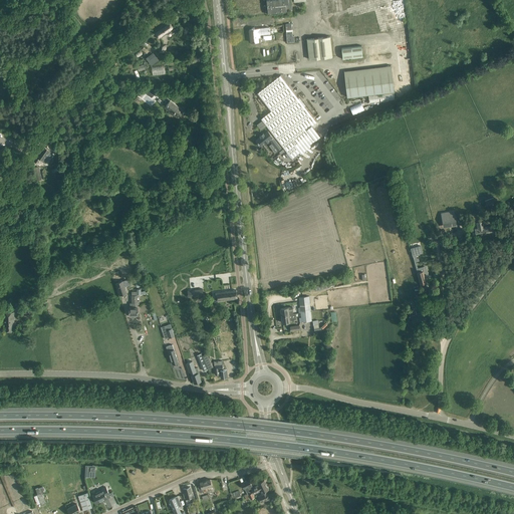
[(292,10),(291,0),(263,0),(264,6),(270,5),(270,7),(264,7),(265,14),(292,10)]
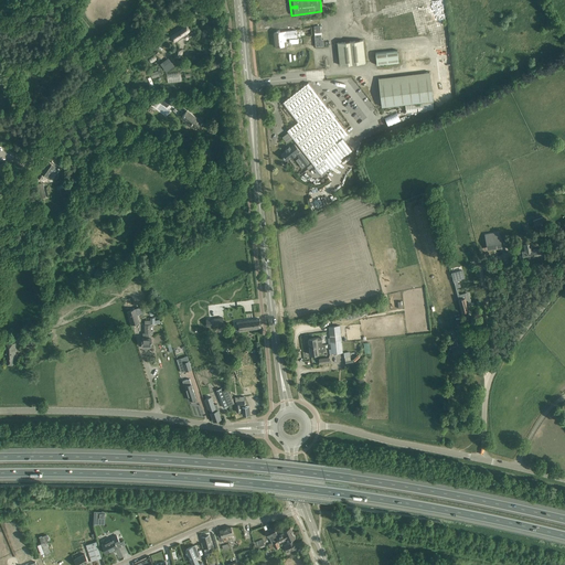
[(191,32),(185,23),(169,35),(174,43),(191,32)]
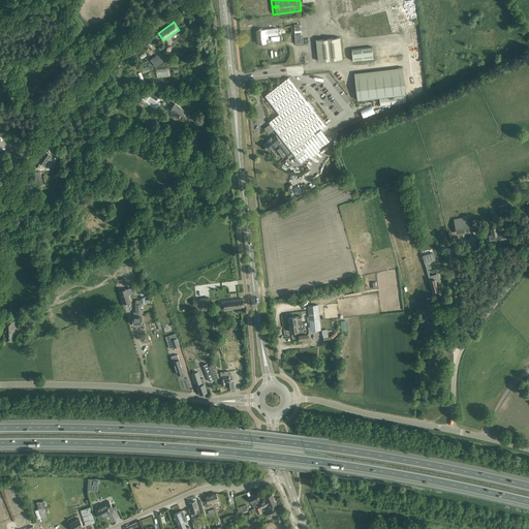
[(278,28),(257,30),(258,43),(267,42),(266,35),(278,34),(278,28)]
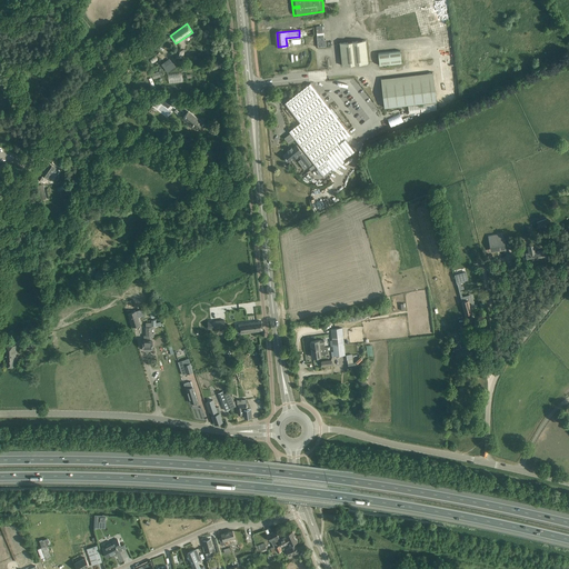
[(317,35),(318,47),(327,47),(326,40),(325,40),(323,35),(317,35)]
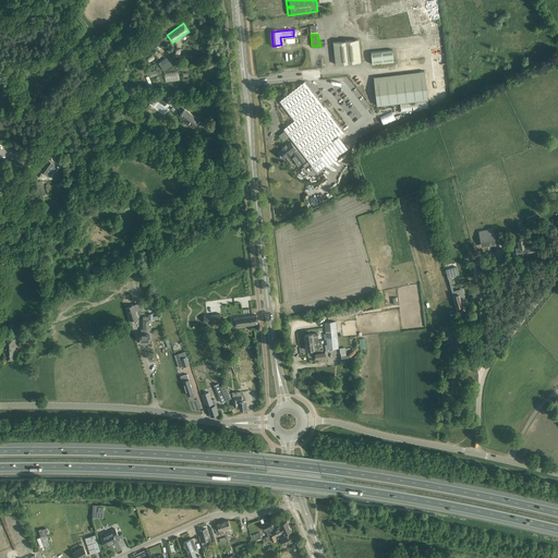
[(361,61),(359,39),(334,41),(336,64),(361,61)]
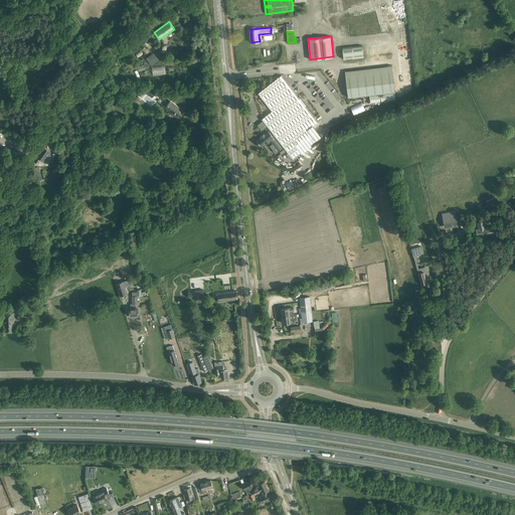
[(166,44),(160,44),(159,52),(159,53),(166,54),(167,45),(166,45),(166,44)]
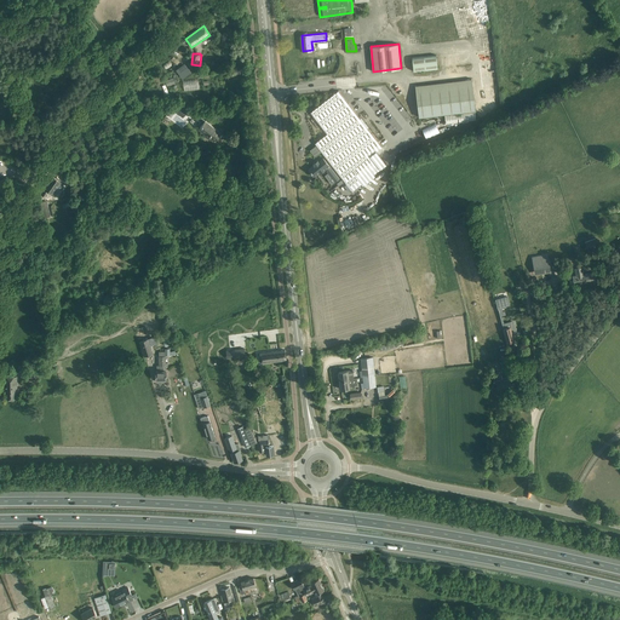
[(412,58),(413,72),(437,69),(436,56),(412,58)]
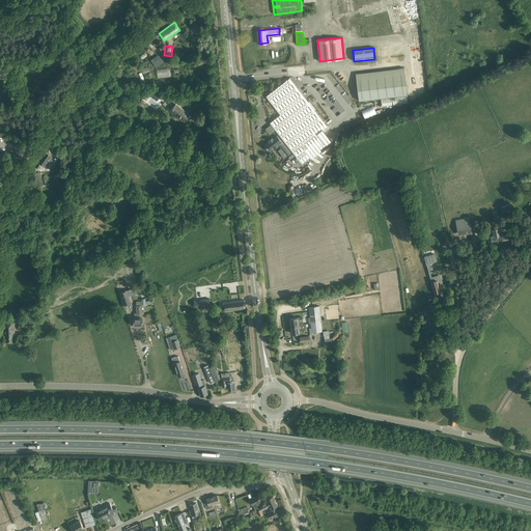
[(170,67),(157,67),(158,78),(170,77),(170,67)]
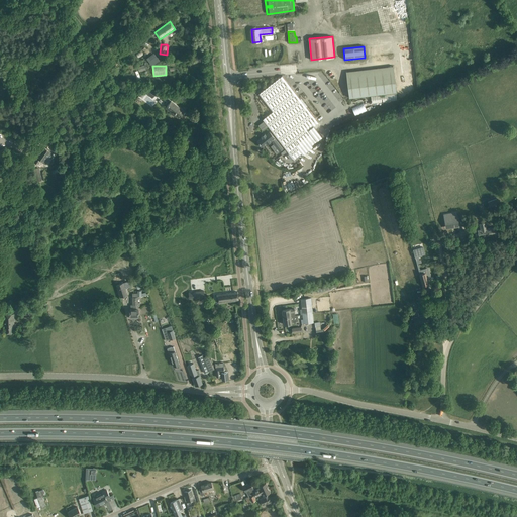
[(389,72),(347,77),(349,97),(349,98),(397,92),(393,66),(388,67),(389,72)]
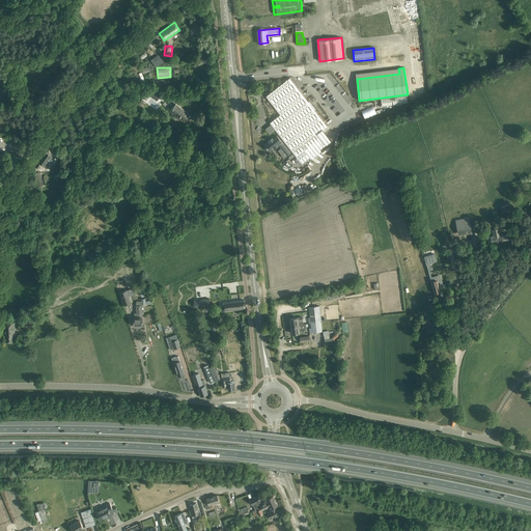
[(289,78),(266,96),(280,114),(270,122),(296,157),(302,164),(319,149),(331,141),(323,130),(327,126),(289,78)]
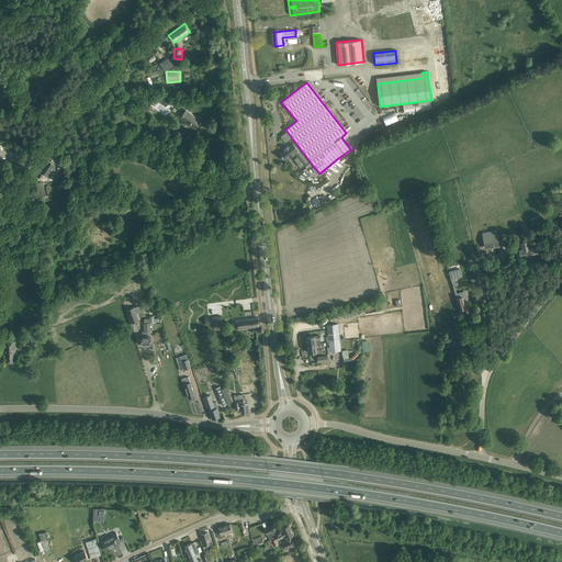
[(169,101),(161,96),(158,100),(165,105),(169,101)]
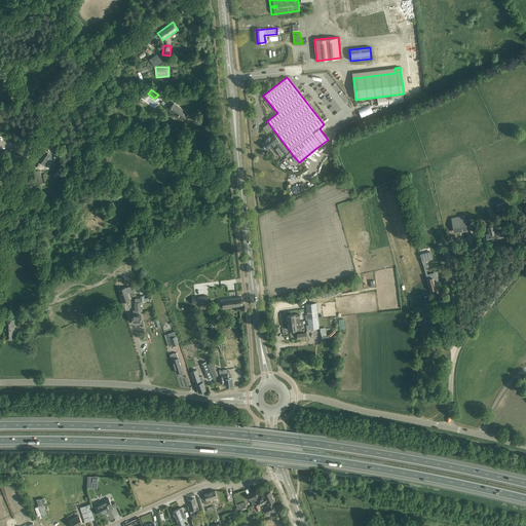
[(377,97),(378,106),(404,103),(404,95),(377,97)]
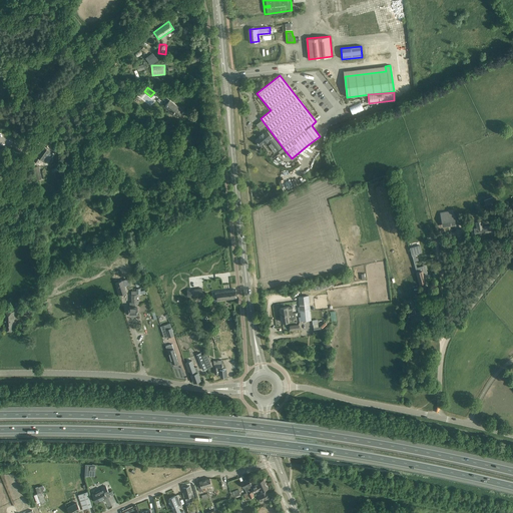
[(182,110),(169,100),(164,107),(177,117),(182,110)]
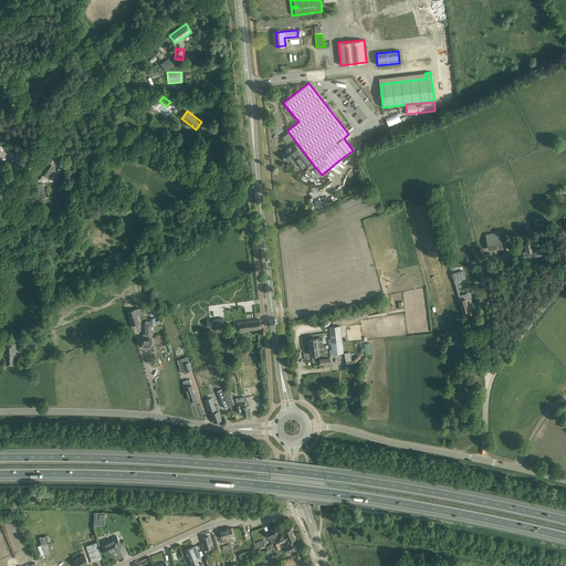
[(311,163),(296,144),(292,148),(291,147),(287,149),(289,150),(282,155),(283,155),(287,159),(286,160),(293,156),(294,158),(297,155),(296,155),(297,154),(304,163),(307,159),(311,163)]
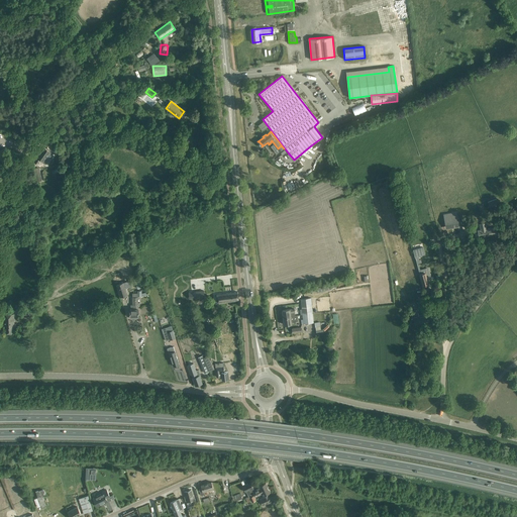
[(188,132),(183,138),(190,144),(195,138),(188,132)]
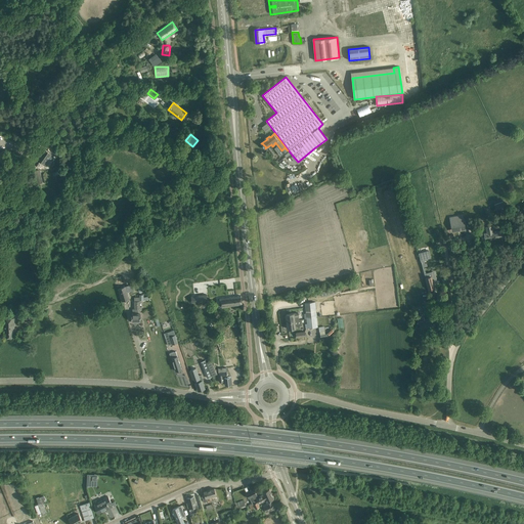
[(45,149),(38,160),(40,161),(43,164),(46,161),(49,163),(54,155),(48,149),(47,150),(45,149)]
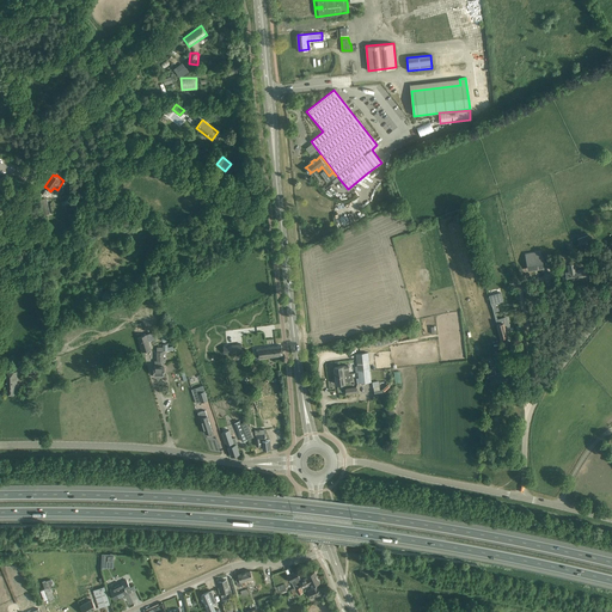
[(44,209),(43,204),(47,203),(46,199),(40,200),(43,215),(49,214),(48,208),(44,209)]
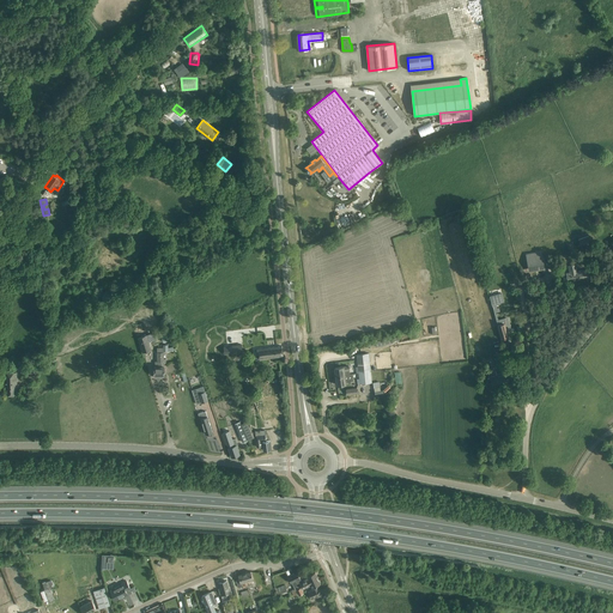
[(592,244),(589,236),(578,240),(581,248),(592,244)]
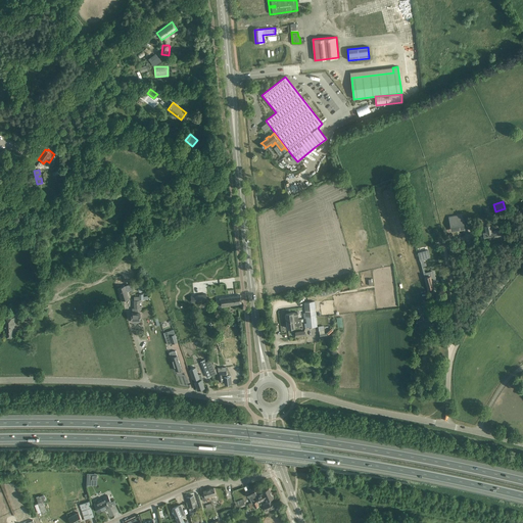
[(463,219),(449,221),(450,230),(464,228),(463,219)]
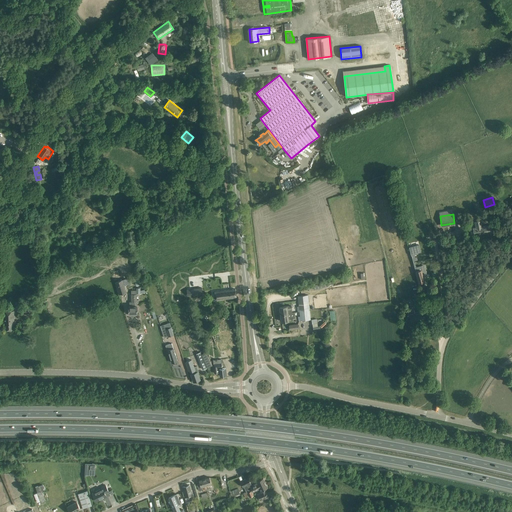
[(482,227),(481,221),(480,221),(475,222),(476,228),(469,229),(470,231),(474,231),(474,235),(479,235),(487,233),(492,232),(491,225),(486,226),(482,227)]
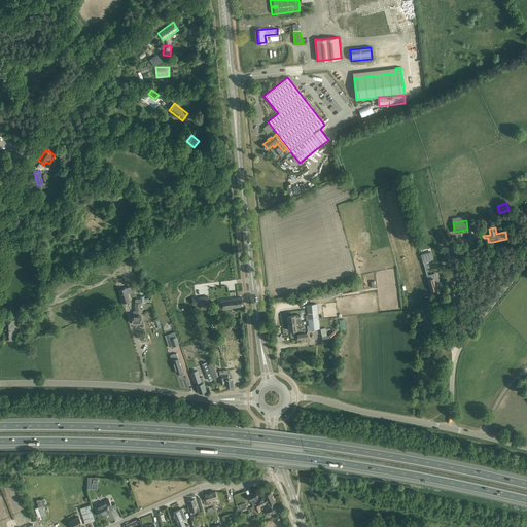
[(431,252),(421,254),(425,269),(429,268),(429,265),(427,265),(427,262),(426,261),(428,261),(430,260),(429,259),(433,259),(431,252)]
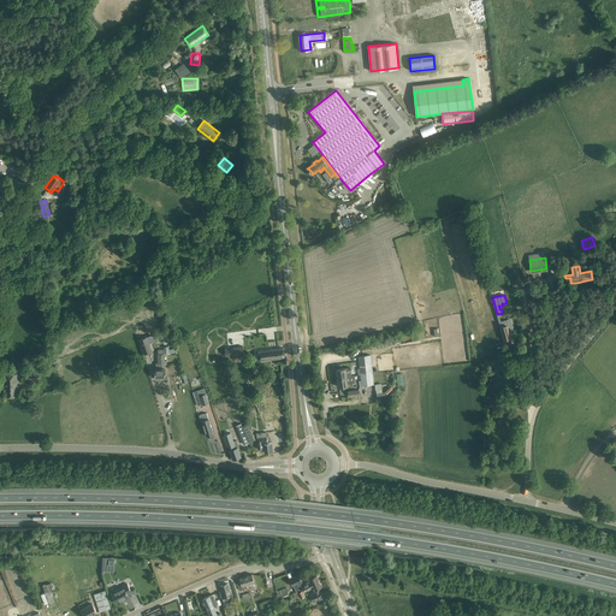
[(508,319),(499,321),(504,341),(510,338),(509,332),(514,331),(511,323),(509,324),(508,320),(508,319)]
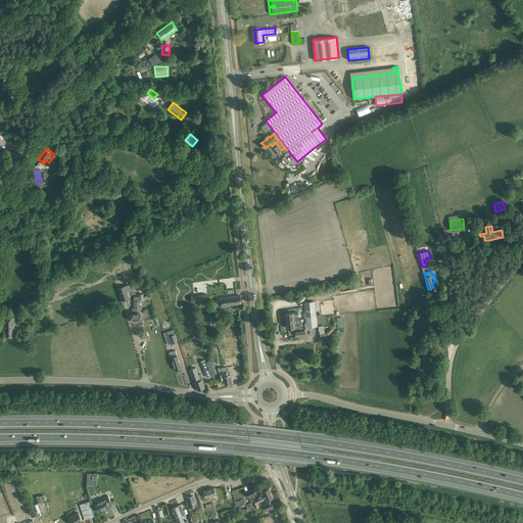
[(141,292),(144,291),(145,294),(148,292),(145,283),(144,280),(136,284),(140,292),(141,292)]
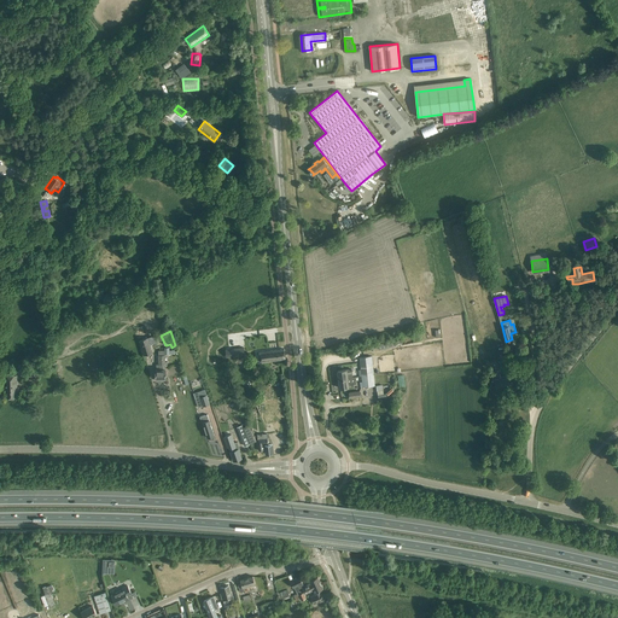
[(153,353),(147,337),(139,340),(144,356),(153,353)]
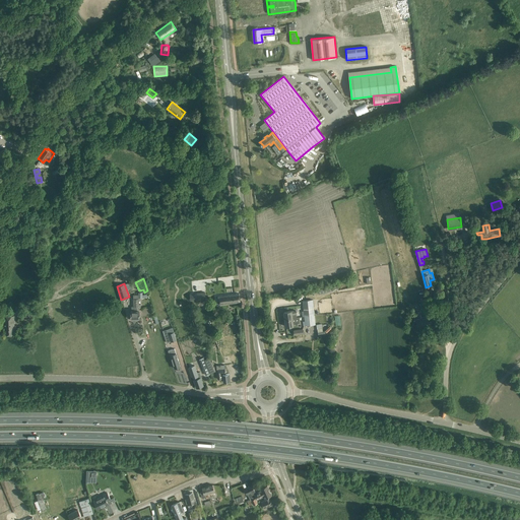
[(236,294),(218,296),(219,305),(240,302),(239,294),(236,294)]
